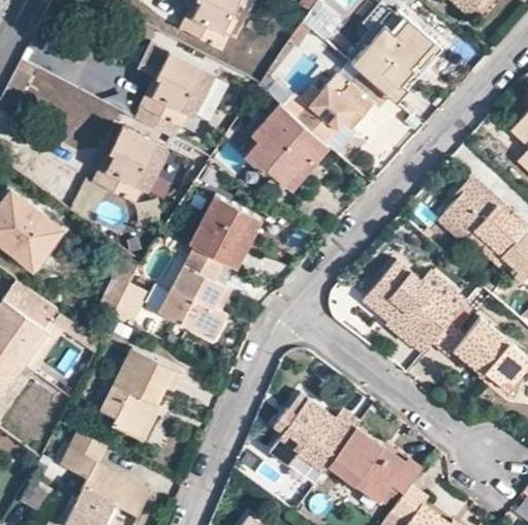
[(229,36),(224,34),(231,20),(242,24),(254,0),(196,0),(196,1),(202,4),(186,33),(221,52),(229,36)]
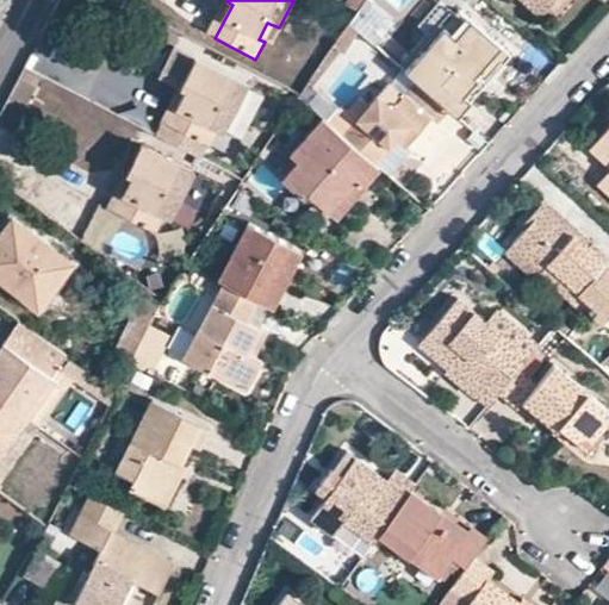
[(517,0),(540,19),(555,0),(517,0)]
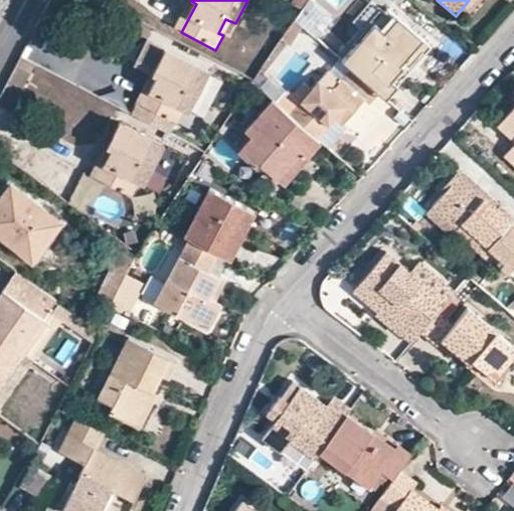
[(175,30),(181,32),(196,4),(191,1),(175,30)]
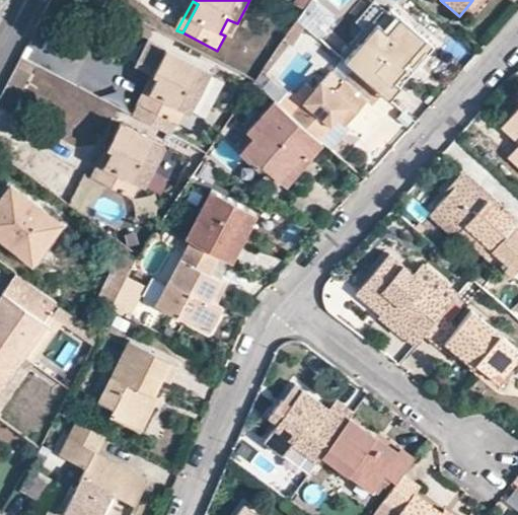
[(392,82),(405,69),(402,67),(424,43),(389,11),(343,63),(353,72),(385,100),(387,101),(399,88),(392,82)]
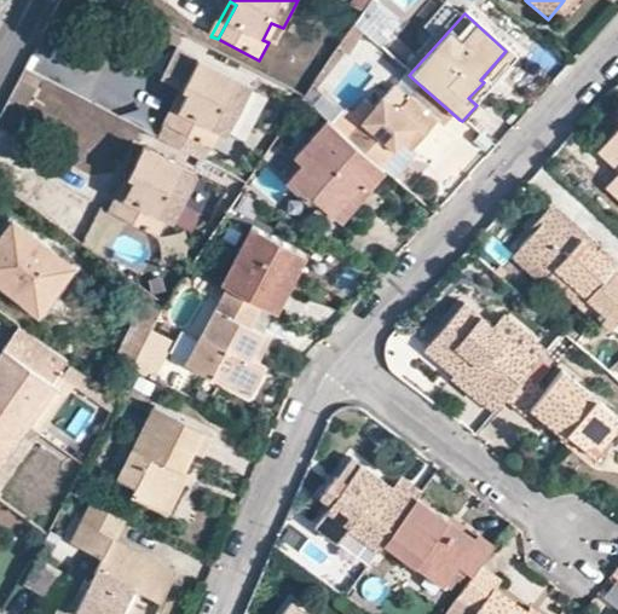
[(283,28),(271,23),(263,40),(269,42),(273,45),(283,28)]
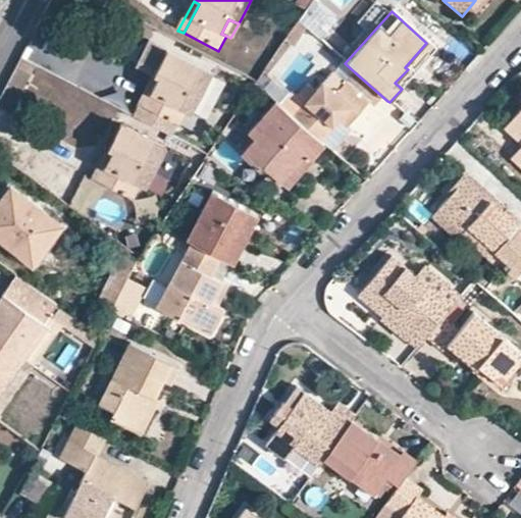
[(435,50),(426,43),(405,67),(408,69),(395,83),(402,89),(435,50)]
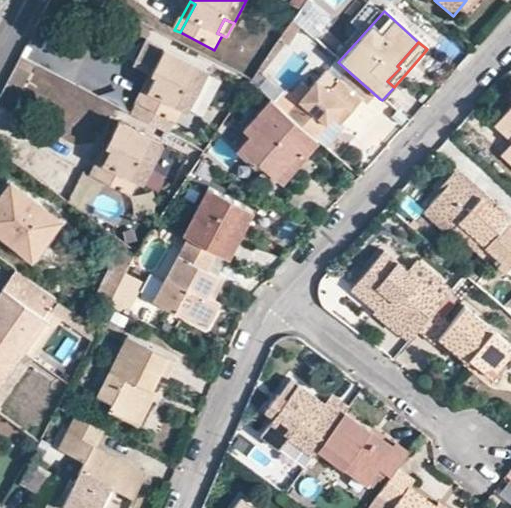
[(182,112),(177,109),(186,94),(195,99),(208,75),(164,51),(150,77),(155,79),(141,108),(175,125),(182,112)]
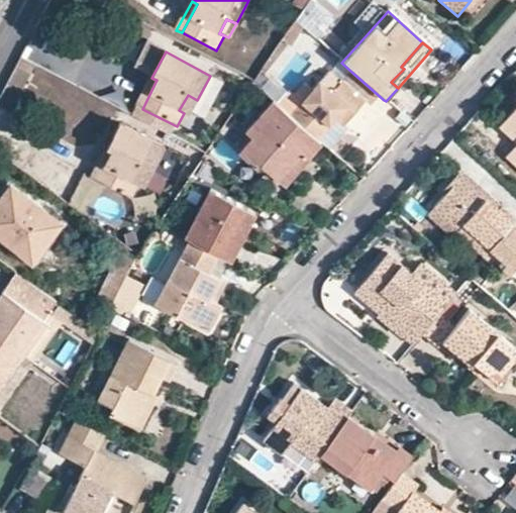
[(384,100),(351,72),(329,95),(319,86),(289,119),(317,142),(330,128),(335,121),(348,132),(371,108),(374,110),(384,100)]
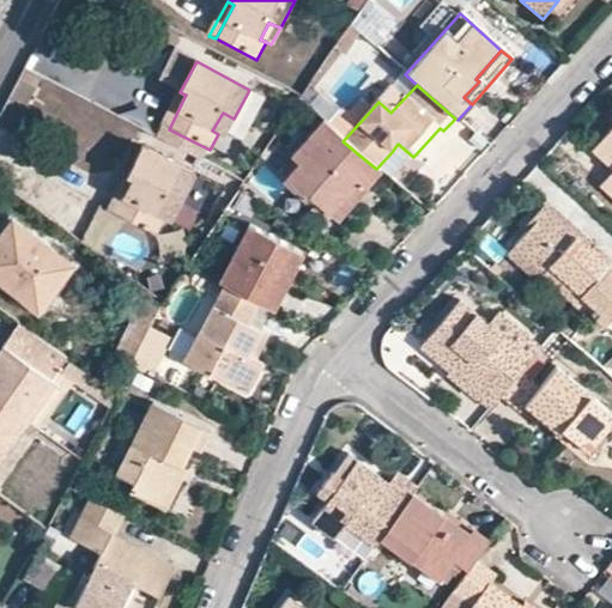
[(186,95),(180,92),(163,126),(169,129),(186,95)]
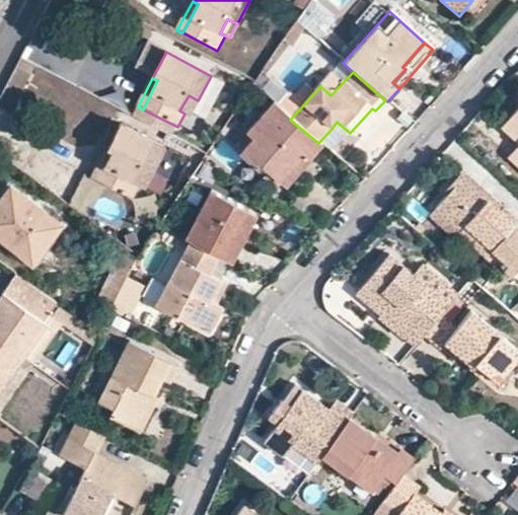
[(198,100),(189,95),(179,111),(185,114),(191,116),(198,100)]
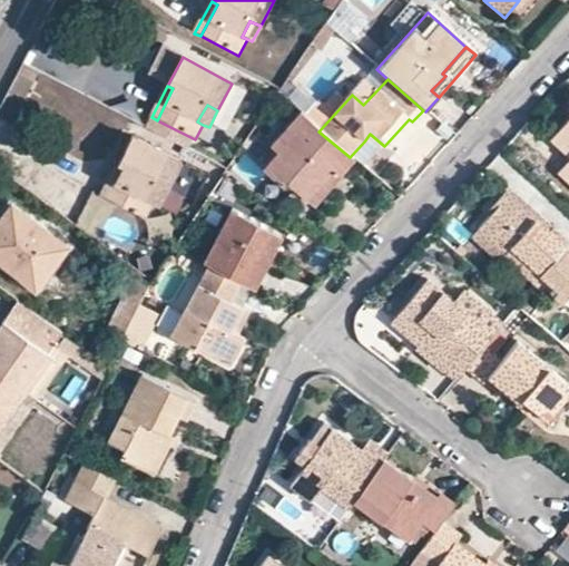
[(351,158),(350,157),(319,132),(298,113),(270,147),(276,153),(263,169),(282,187),(286,184),(304,199),(322,181),(327,185),(351,158)]
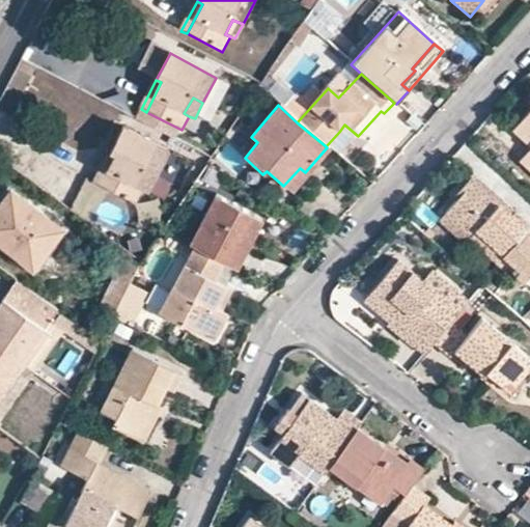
[(529,111),(512,132),(529,147),(529,149),(519,163),(529,172),(529,111)]
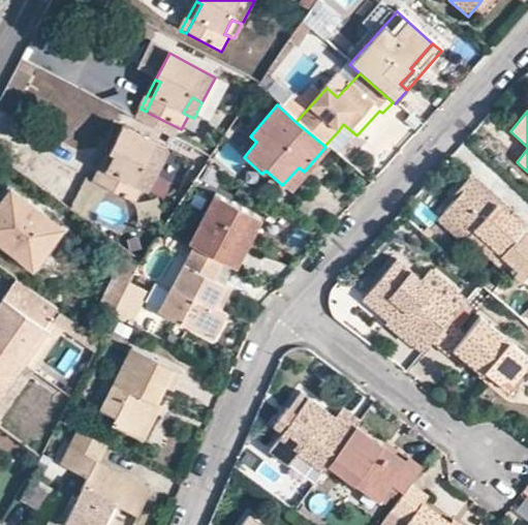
[(343,124),(338,131),(350,143),(356,135),(343,124)]
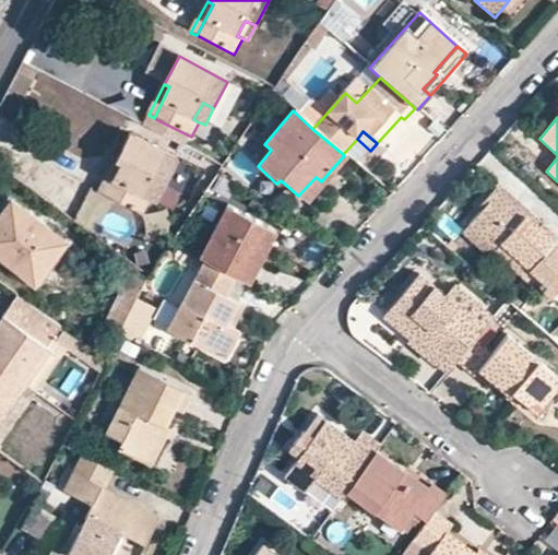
[(144,198),(151,185),(163,190),(176,162),(128,137),(114,164),(119,168),(105,198),(142,215),(150,201),(144,198)]
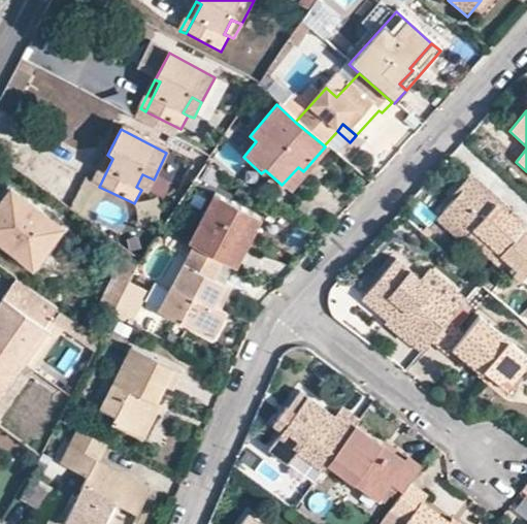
[(325,146),(336,157),(354,172),(373,150),(356,135),(350,142),(337,131),(324,145),(325,146)]
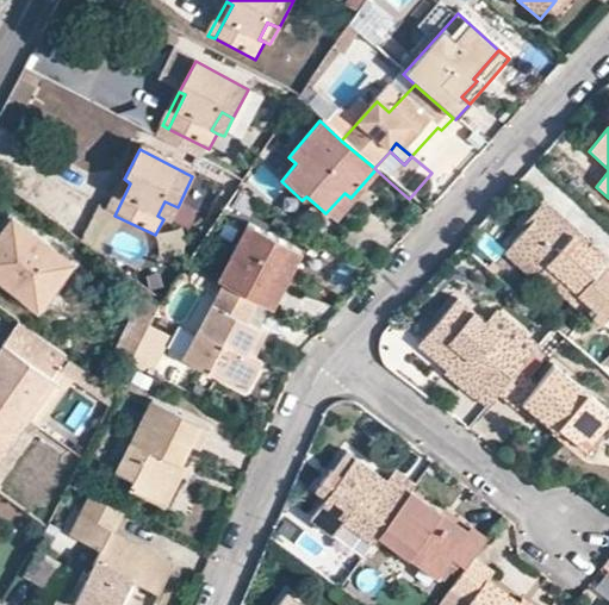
[(130,184),(124,179),(109,211),(115,216),(130,184)]
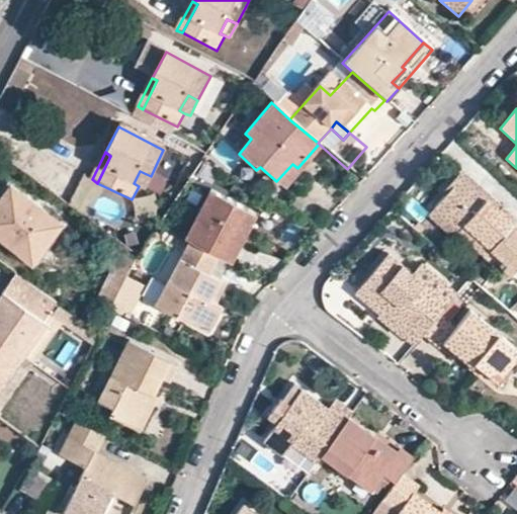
[(276,181),(283,186),(297,168),(292,164),(276,181)]
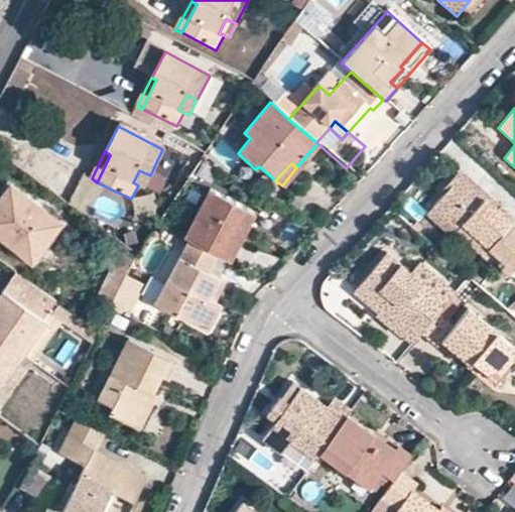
[(150,175),(139,170),(133,182),(138,185),(144,187),(150,175)]
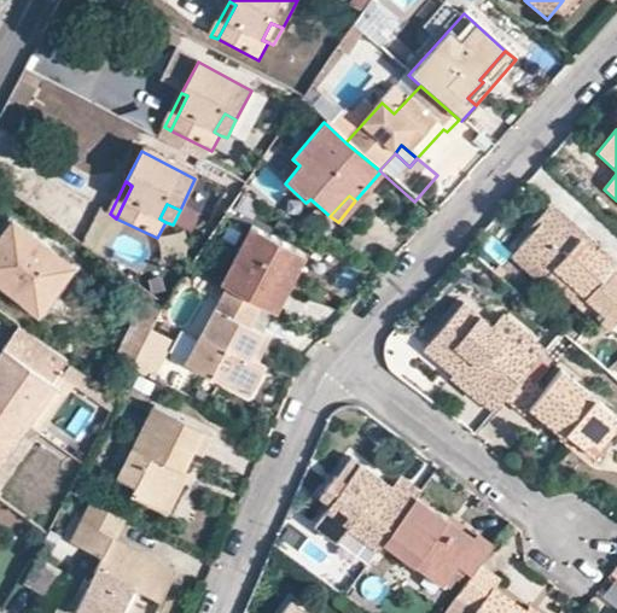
[(616,275),(613,273),(616,269),(616,267),(554,211),(519,250),(551,278),(546,281),(593,322),(616,295),(616,275)]
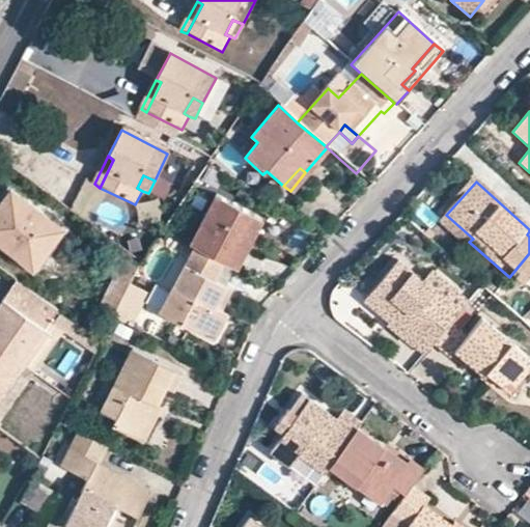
[(10,197),(0,211),(0,247),(31,272),(59,236),(10,197)]
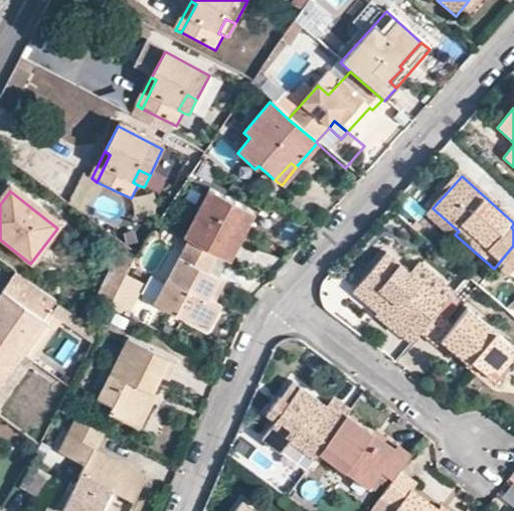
[(227,263),(253,214),(208,191),(183,239),(187,242),(227,263)]
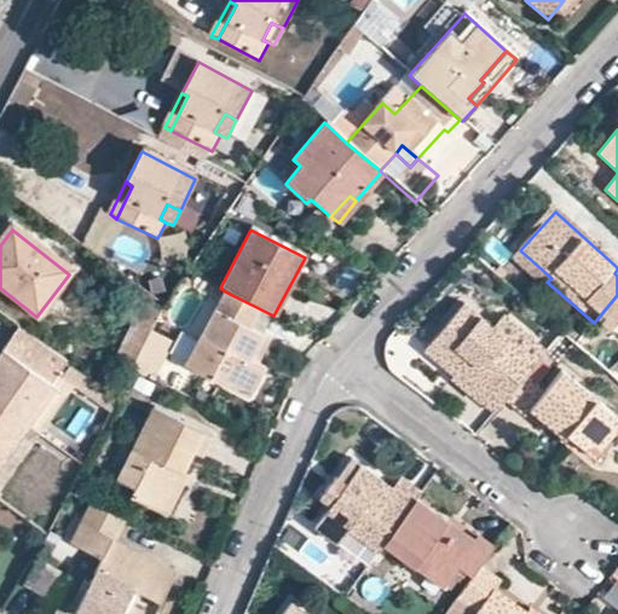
[(520,250),(513,259),(543,287),(547,282),(552,278),(520,250)]
